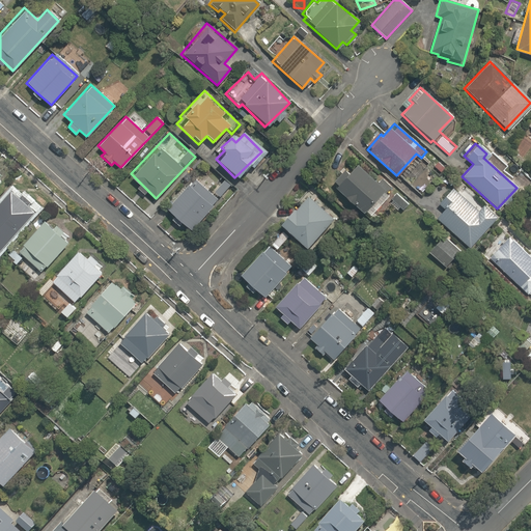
[(426,192),(430,195),(444,178),(417,156),(398,177),(422,197),(426,192)]
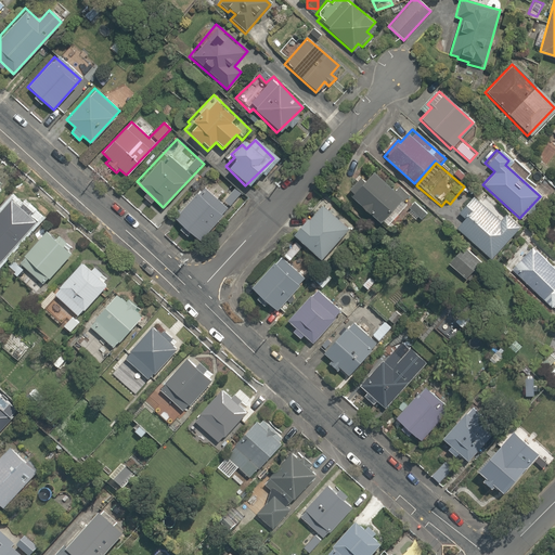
[(362,183),(359,180),(347,192),(379,223),(403,197),(374,170),(362,183)]
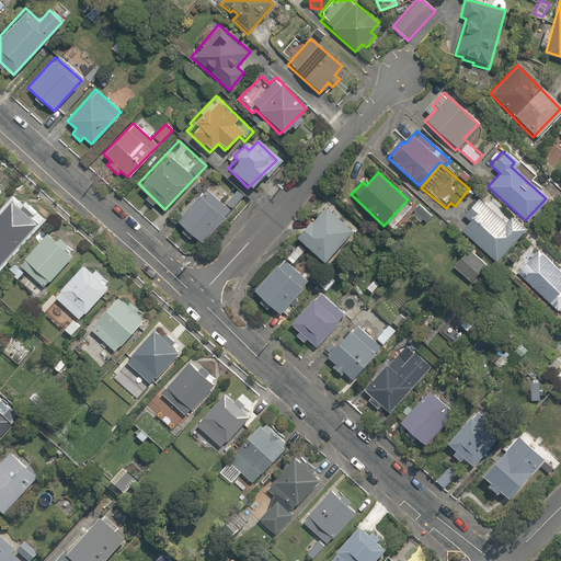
[(244,194),(237,189),(226,204),(233,209),(244,194)]
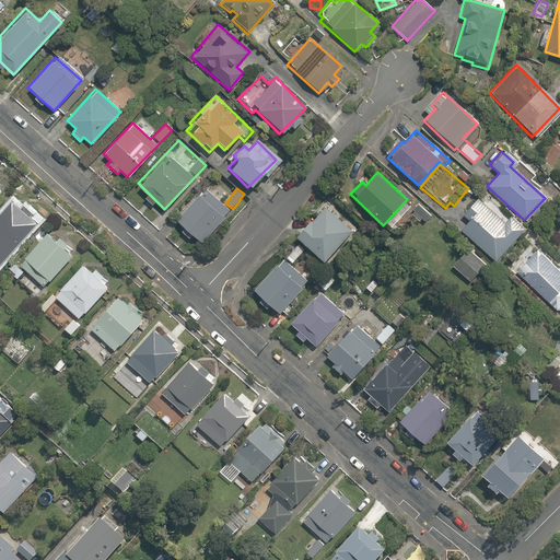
[(182,228),(178,231),(190,242),(193,238),(200,245),(228,212),(202,190),(175,222),(182,228)]
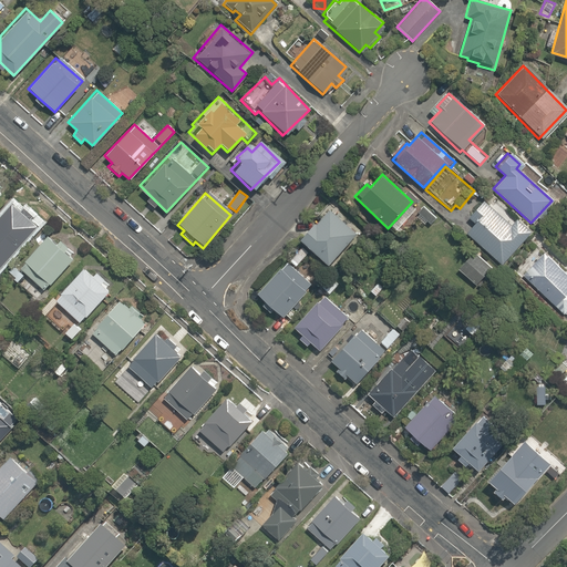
[(320,194),(286,232),(325,267),(359,229),(320,194)]
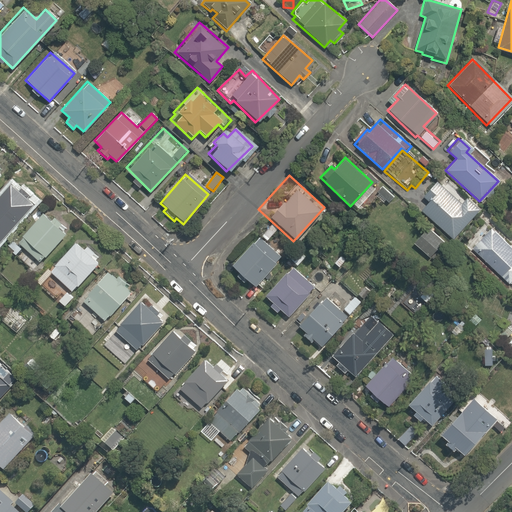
[(478,211),(463,199),(460,203),(431,178),(423,187),(428,191),(422,198),(427,202),(420,211),(454,240),(478,211)]
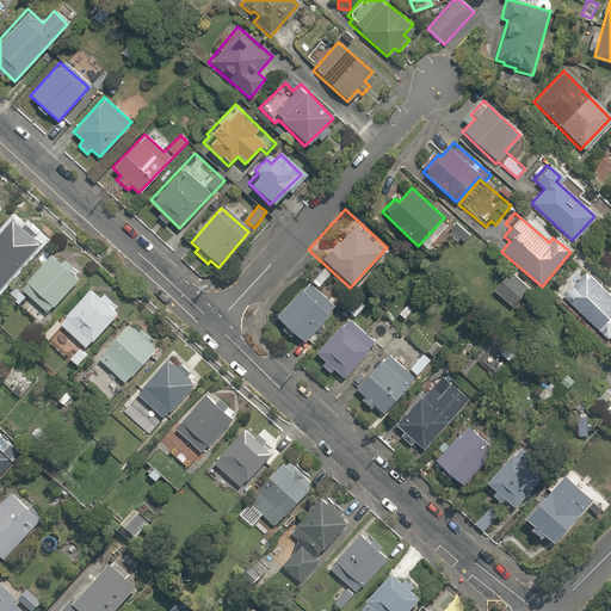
[(10,217),(0,228),(0,272),(8,281),(41,245),(10,217)]
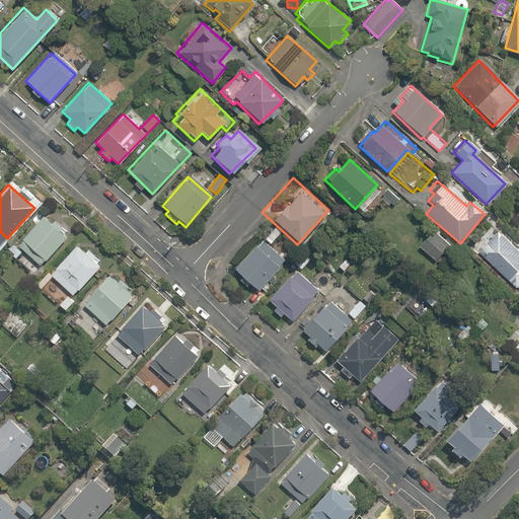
[(63,237),(40,216),(15,243),(39,264),(63,237)]
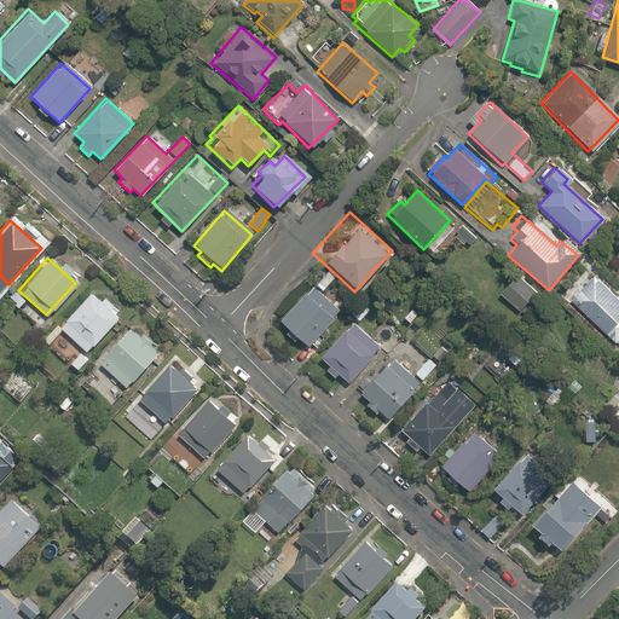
[(618,301),(594,278),(571,302),(613,342),(618,336),(618,301)]
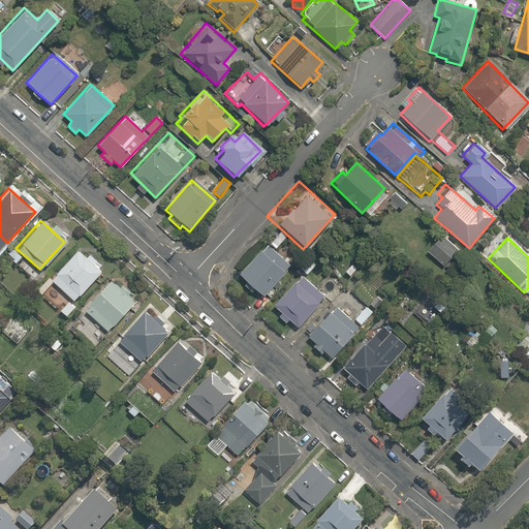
[(288,266),(263,244),(237,275),(261,297),(288,266)]
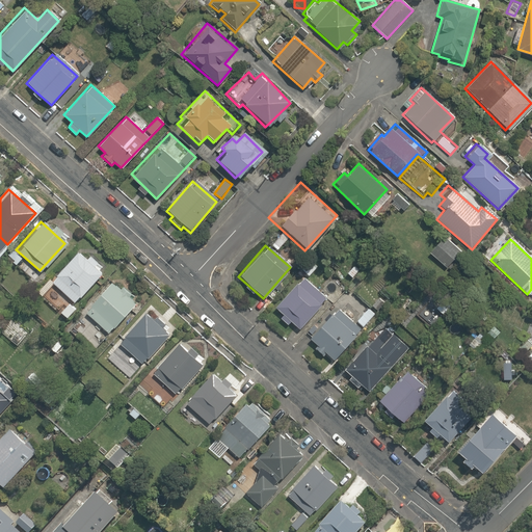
[(101,272),(76,250),(49,282),(74,303),(101,272)]
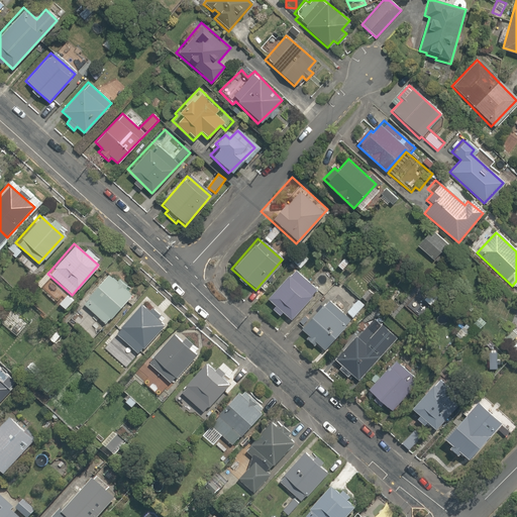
[(36,265),(13,244),(7,251),(30,272),(36,265)]
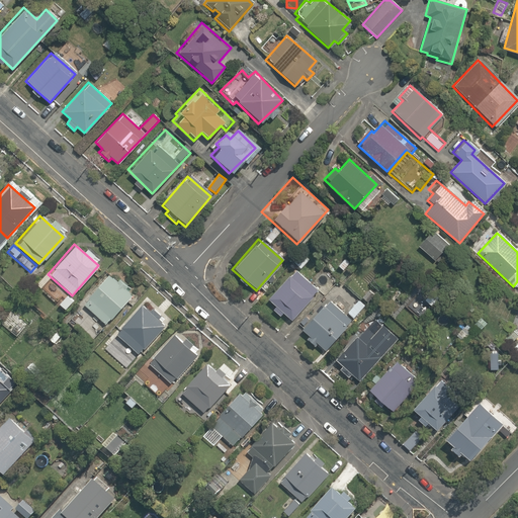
[(301,253),(292,263),(299,268),(309,258),(301,253)]
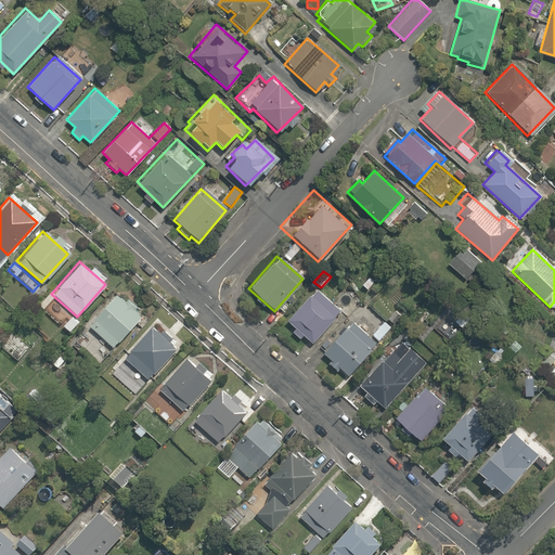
[(376,278),(369,271),(357,284),(365,292),(376,278)]
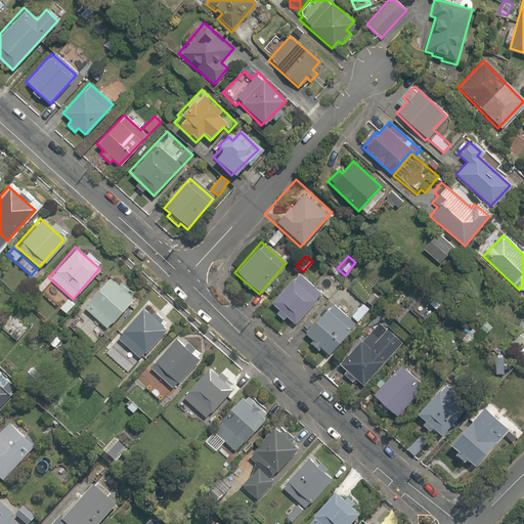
[(276,309),(274,311),(282,319),(286,317),(293,323),(319,295),(296,271),(268,301),(276,309)]
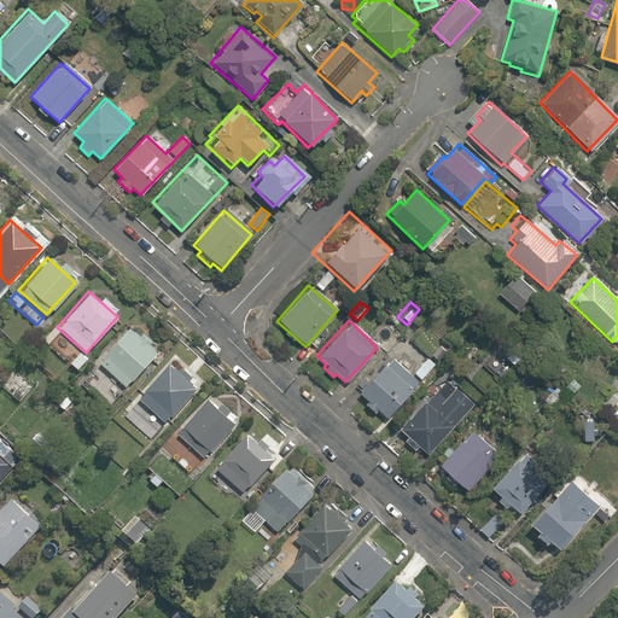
[(156,348),(126,325),(97,362),(126,385),(156,348)]
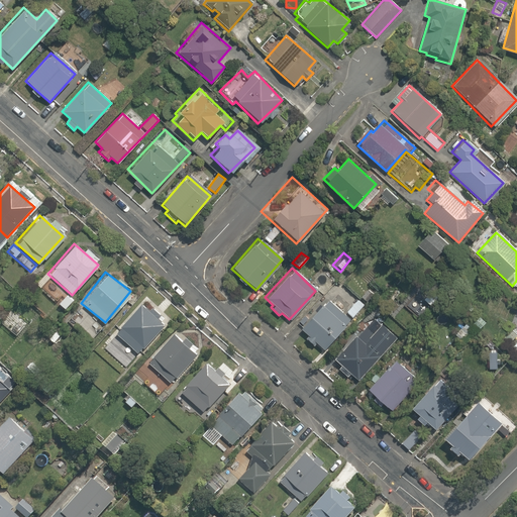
[(416,278),(395,296),(417,322),(438,304),(416,278)]
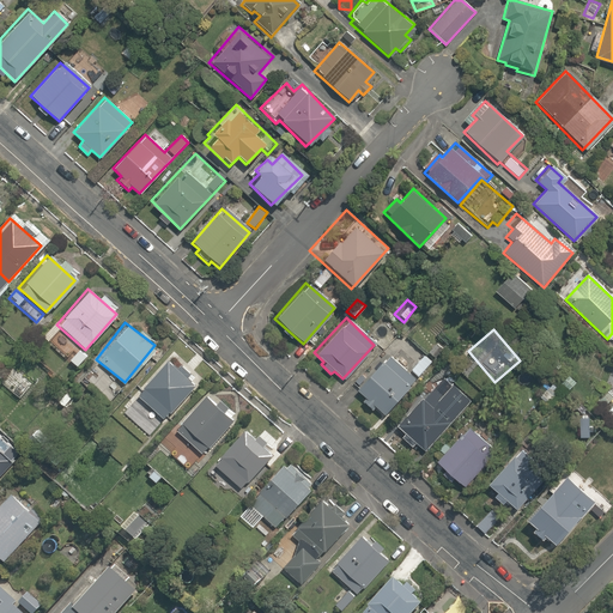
[(84,356),(60,334),(49,345),(74,366),(84,356)]
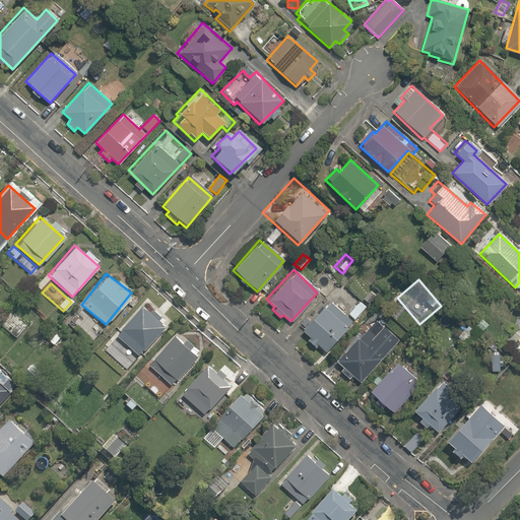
[(340,311),(326,298),(300,327),(309,336),(306,340),(316,350),(320,345),(328,352),(353,323),(340,311)]
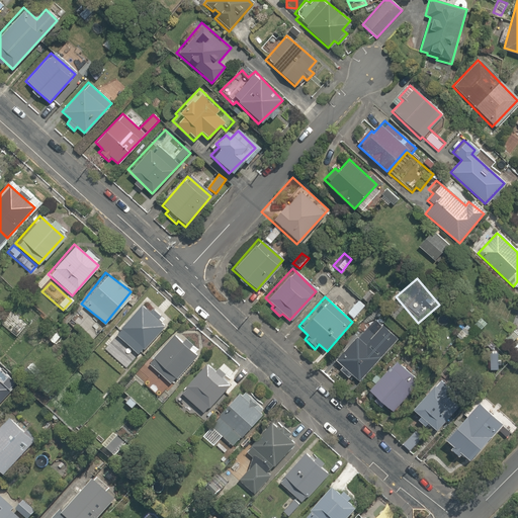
[(357,299),(346,312),(352,317),(363,305),(357,299)]
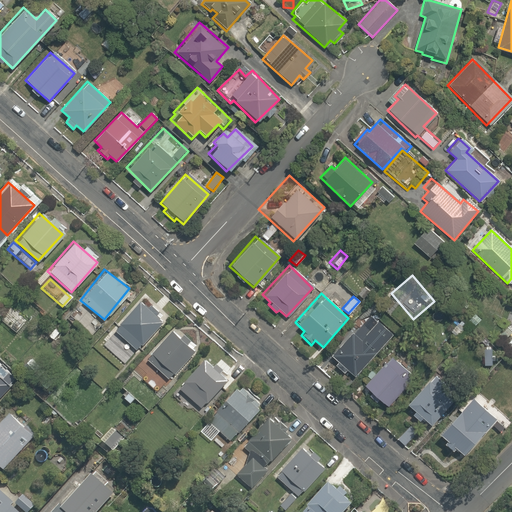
[(163,319),(142,301),(115,331),(136,350),(163,319)]
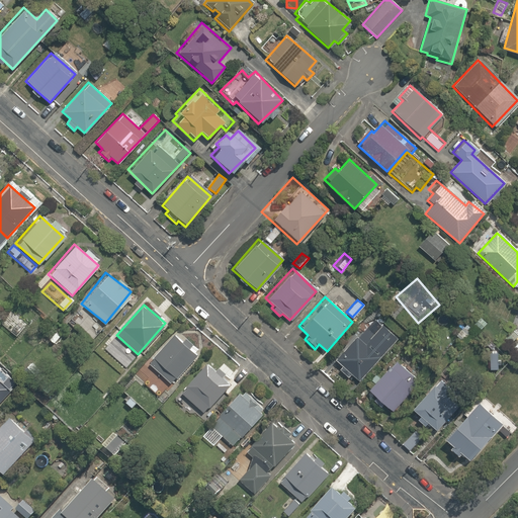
[(104,326),(81,307),(70,321),(93,340),(104,326)]
